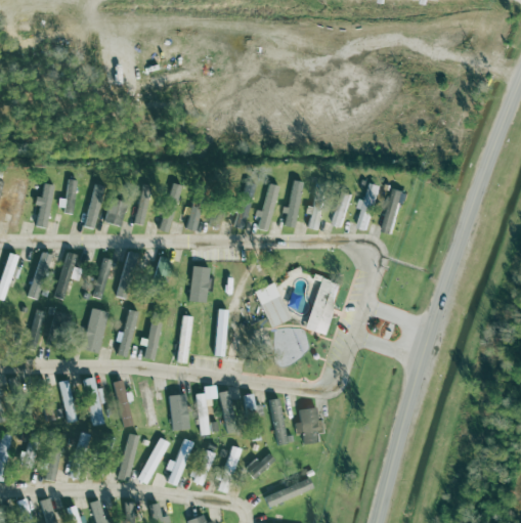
[(78,179),(69,178),(66,213),(75,214),(78,179)]
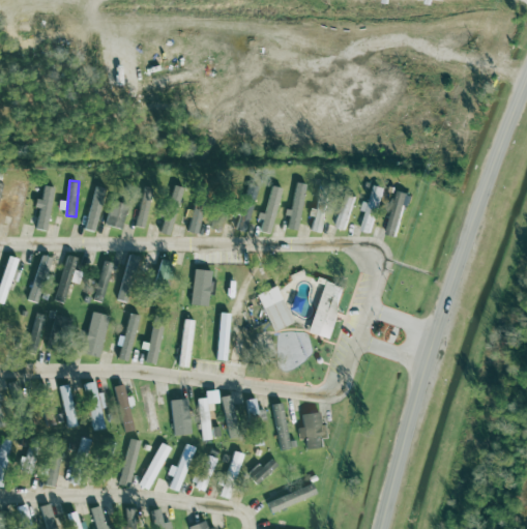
[(20,230),(33,184),(23,181),(9,227),(20,230)]
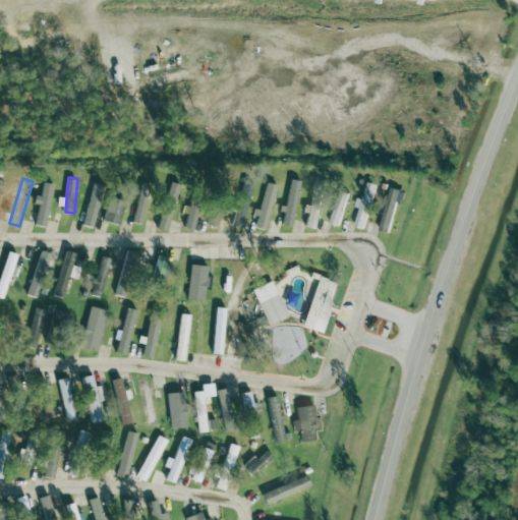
[(300,180),(292,179),(288,210),(286,209),(284,225),(295,226),(300,180)]
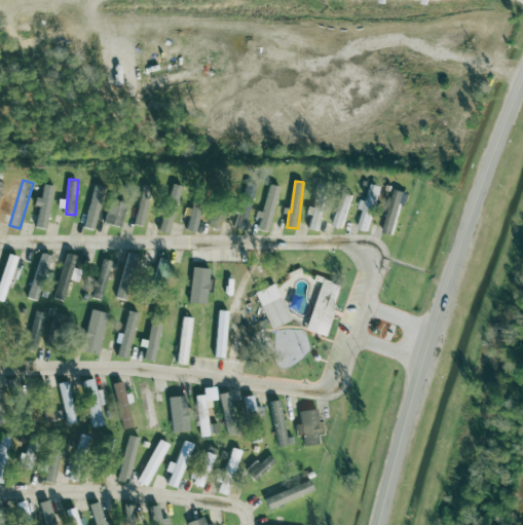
[(258,185),(248,182),(235,227),(245,230),(258,185)]
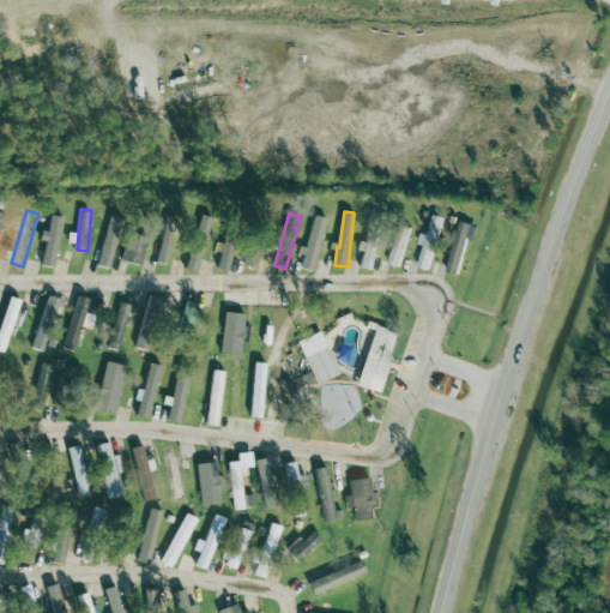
[(44,265),(56,266),(62,216),(53,215),(50,230),(43,229),(42,240),(47,240),(44,265)]
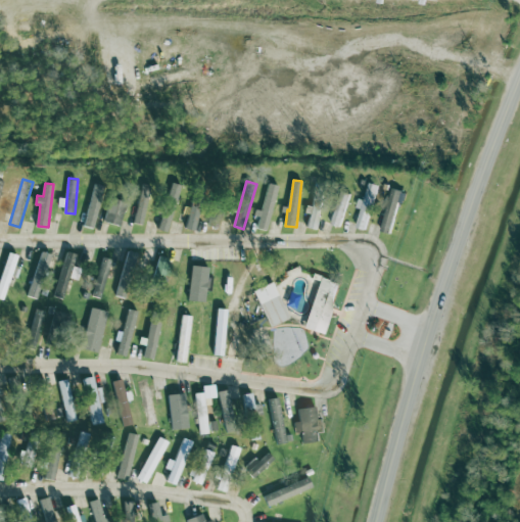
[(105,186),(96,183),(84,226),(94,229),(105,186)]
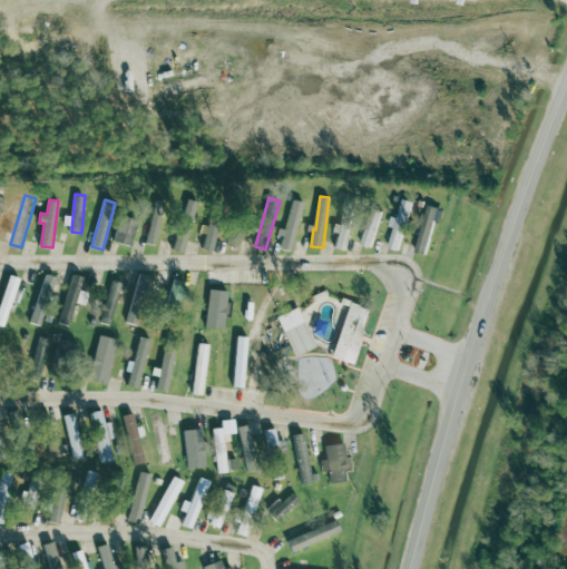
[(286,229),(284,228),(279,248),(292,252),(304,202),(294,199),(286,229)]
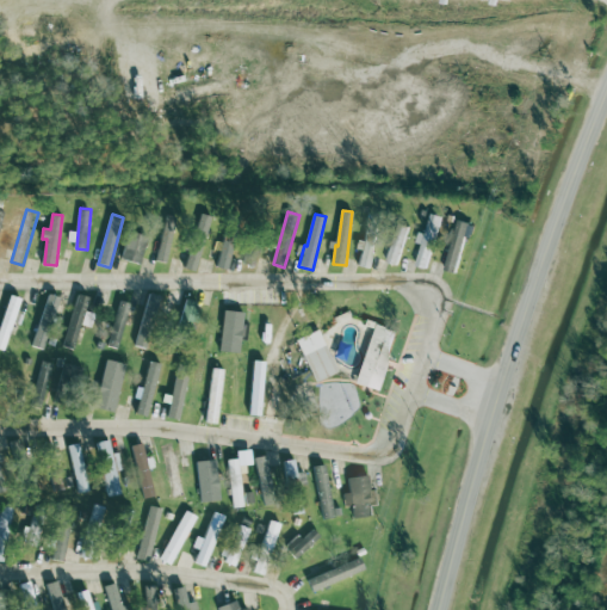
[(156,259),(167,263),(179,220),(168,216),(156,259)]
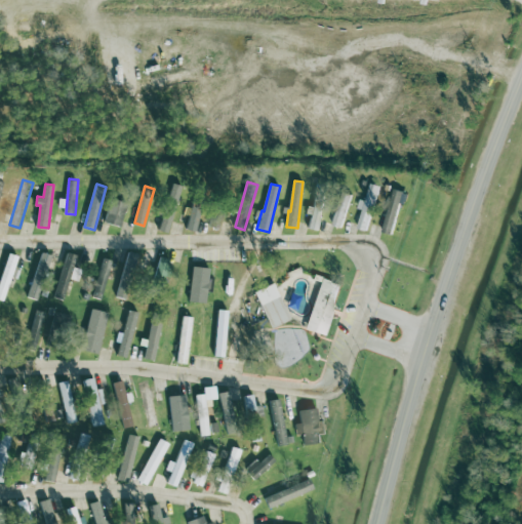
[(406,192),(396,189),(384,231),(394,234),(406,192)]
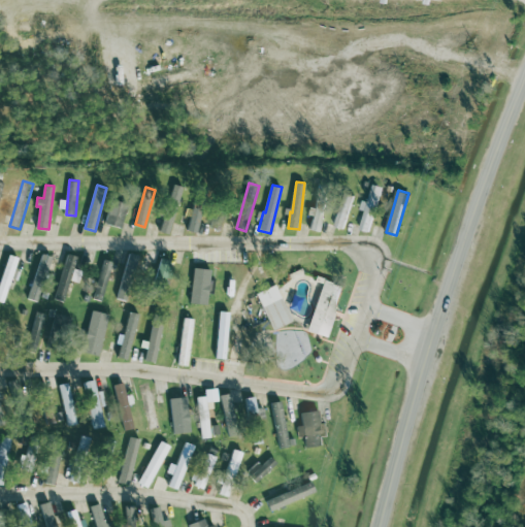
[(348,229),(354,195),(345,193),(338,227),(348,229)]
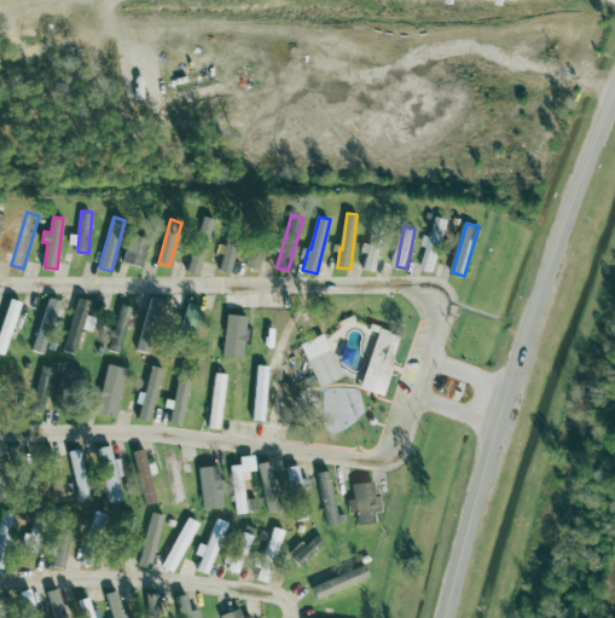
[(429,248),(423,269),(434,272),(445,240),(427,234),(423,246),(429,248)]
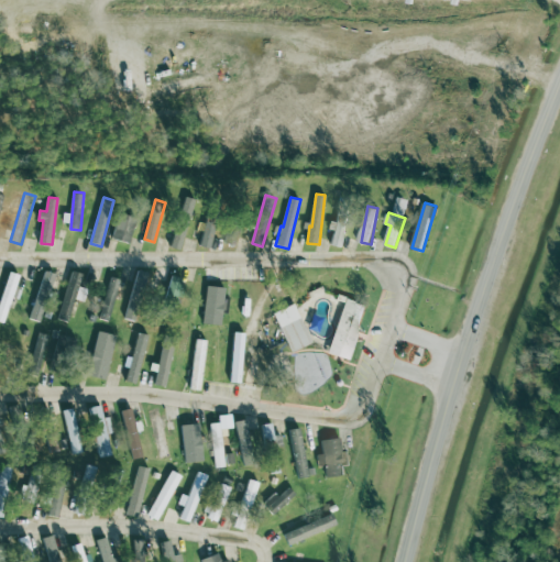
[(113,239),(131,242),(135,217),(118,213),(113,239)]
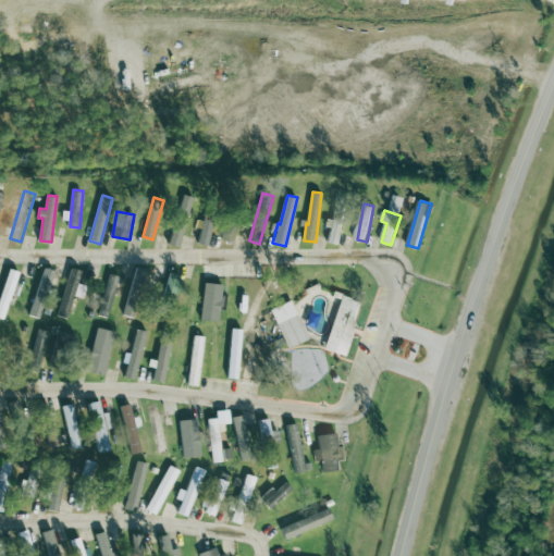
[(343,218),(328,215),(325,227),(330,227),(329,243),(340,245),(343,218)]
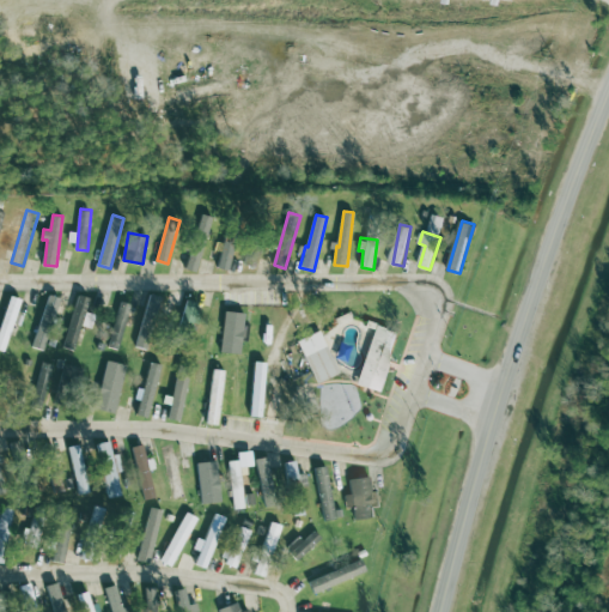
[(218,268),(230,271),(236,243),(224,241),(218,268)]
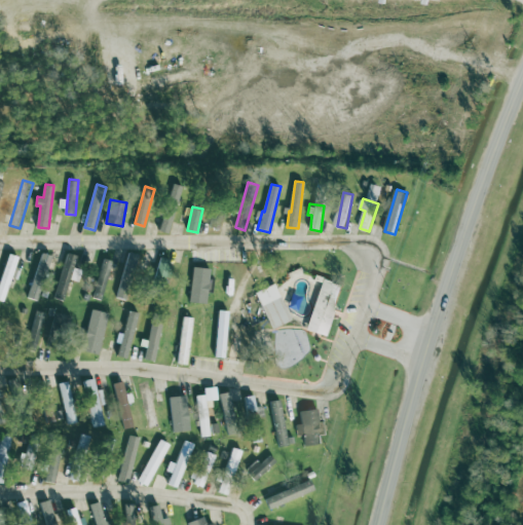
[(219,229),(223,218),(213,214),(209,225),(219,229)]
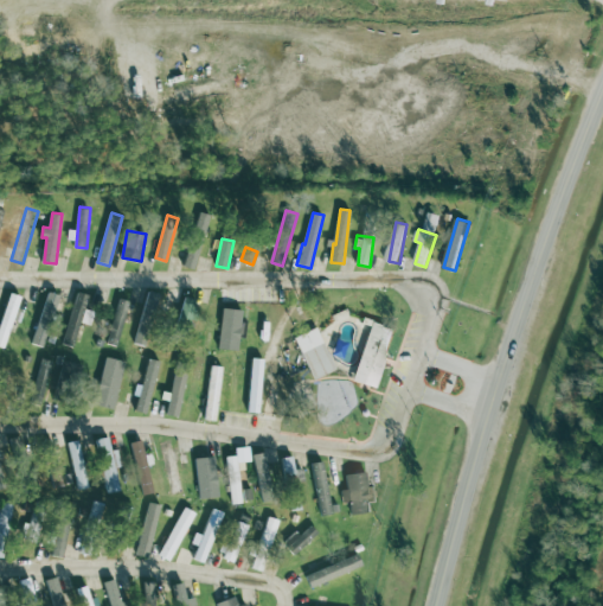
[(146,345),(151,326),(158,329),(167,294),(153,291),(139,343),(146,345)]
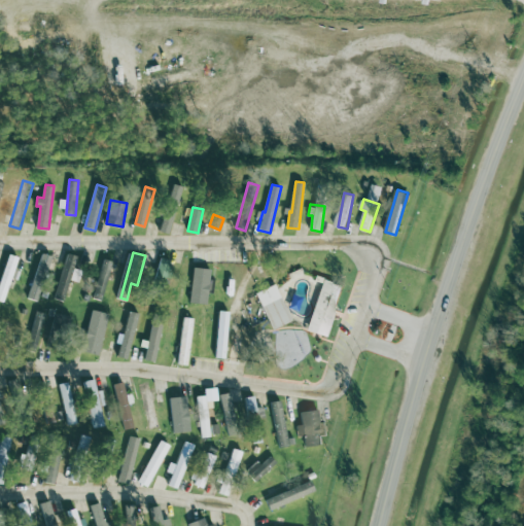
[(0,281),(0,301),(4,303),(19,257),(8,253),(0,281)]
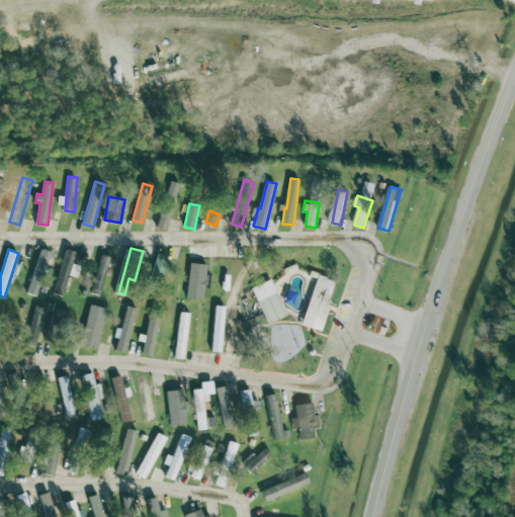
[(51,251),(41,249),(28,292),(37,295),(51,251)]
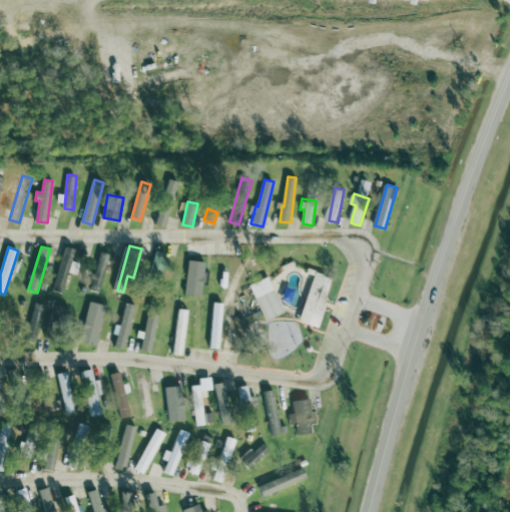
[(54,289),(63,292),(69,273),(77,275),(80,263),(73,261),(76,249),(66,246),(54,289)]
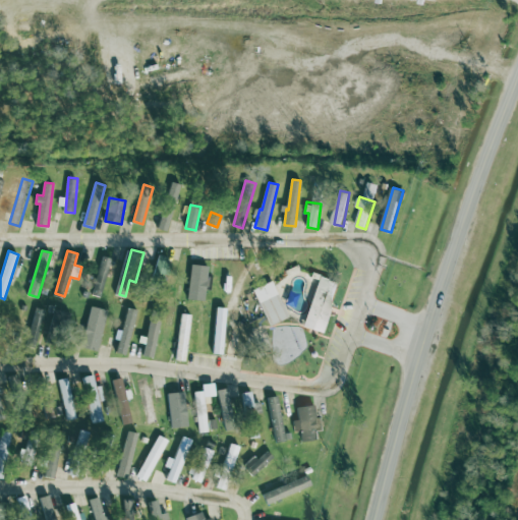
[(154,275),(165,278),(170,257),(159,254),(154,275)]
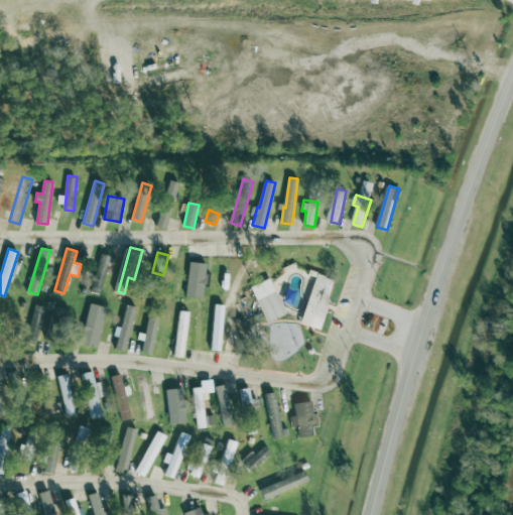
[(100,293),(111,256),(103,253),(92,290),(100,293)]
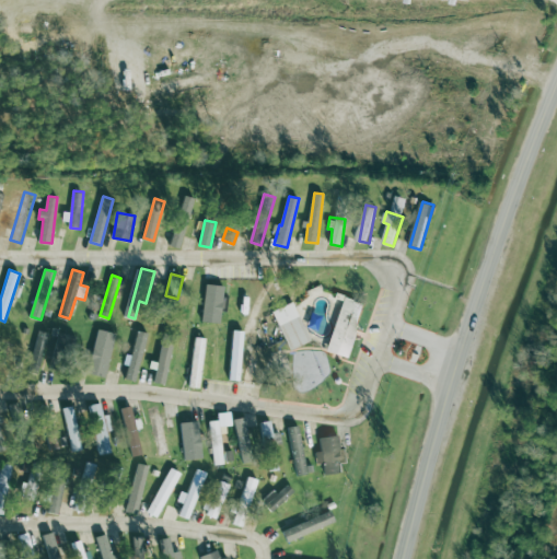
[(220,324),(224,286),(207,283),(202,322),(220,324)]
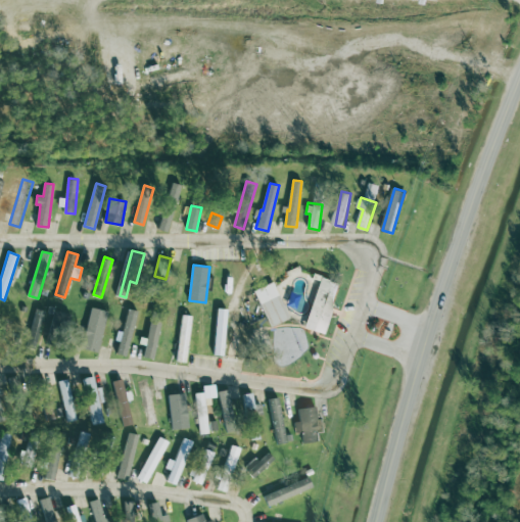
[(325,335),(342,283),(322,277),(304,328),(325,335)]
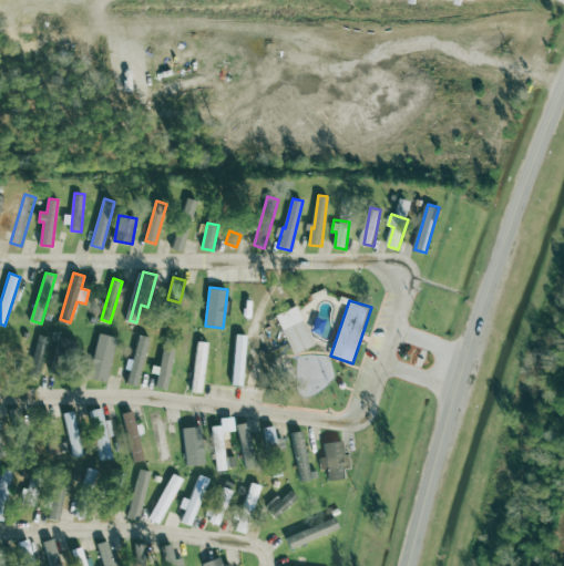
[(276,316),(295,354),(316,346),(297,306),(276,316)]
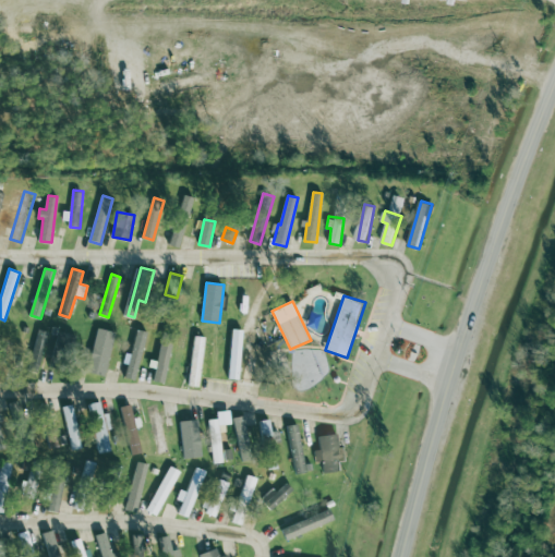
[(72,353),(77,335),(53,328),(52,336),(58,338),(55,349),(72,353)]
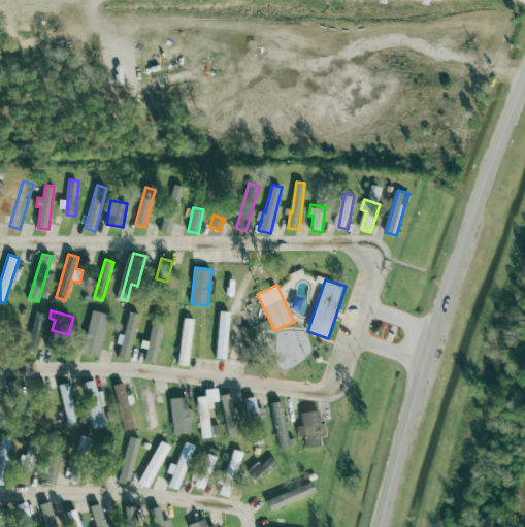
[(83,352),(99,356),(109,315),(93,310),(83,352)]
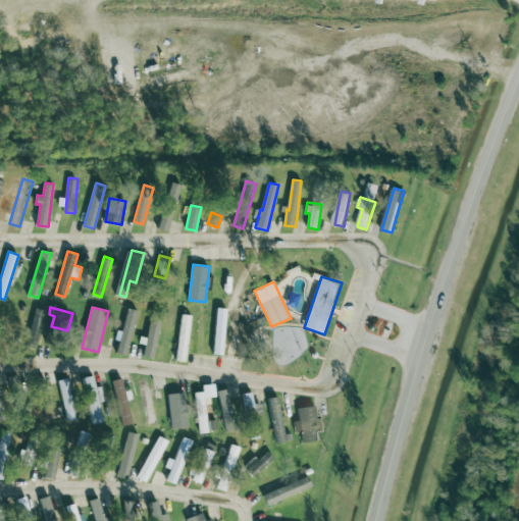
[(36,348),(47,310),(39,308),(27,346),(36,348)]
